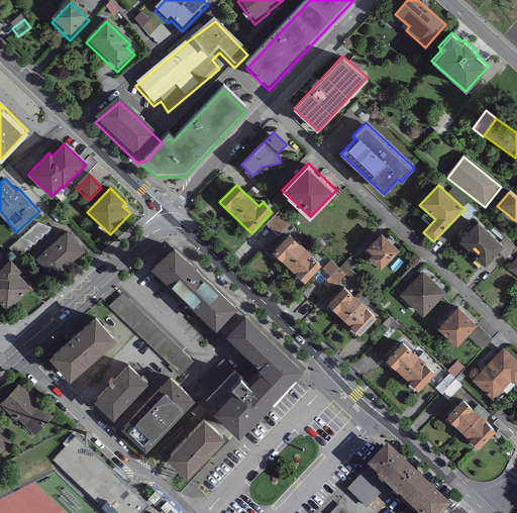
[(504,247),(478,221),(459,240),(486,266),(504,247)]
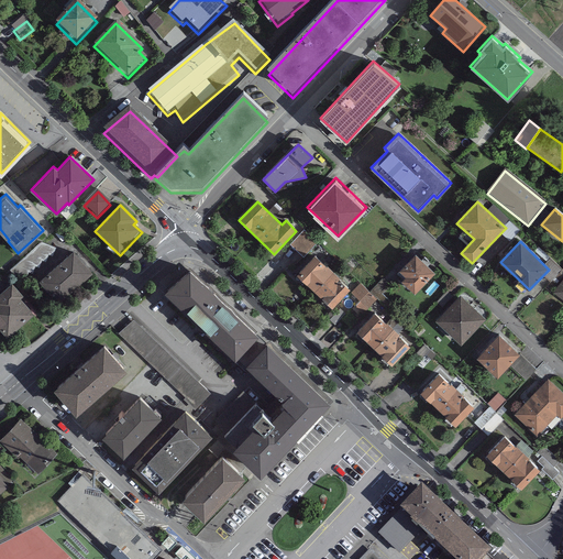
[(92,274),(74,253),(39,283),(57,305),(92,274)]
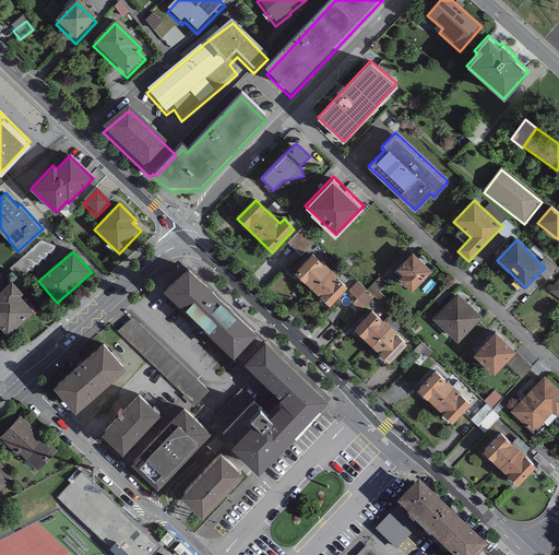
[(431,272),(413,254),(395,270),(402,276),(399,281),(412,293),(431,272)]
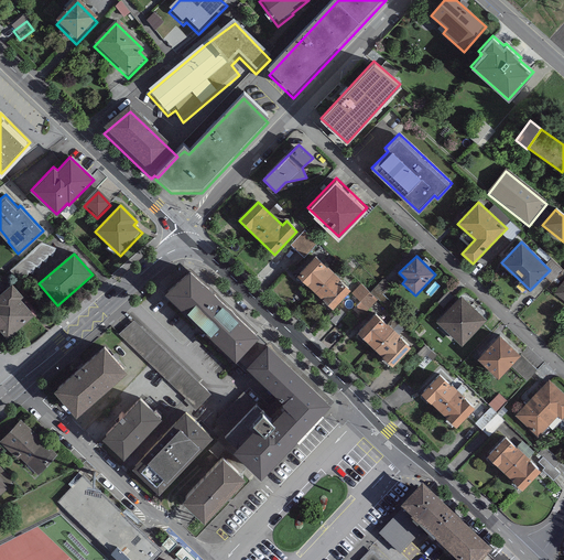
[(333,310),(351,290),(316,257),(297,276),(333,310)]
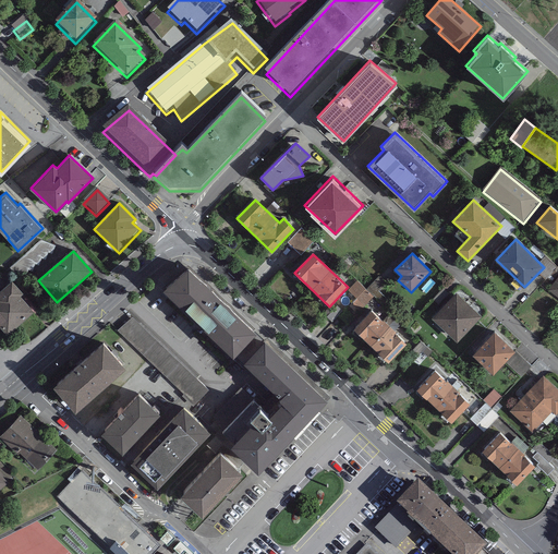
[(256,333),(186,266),(164,290),(233,357),(256,333)]
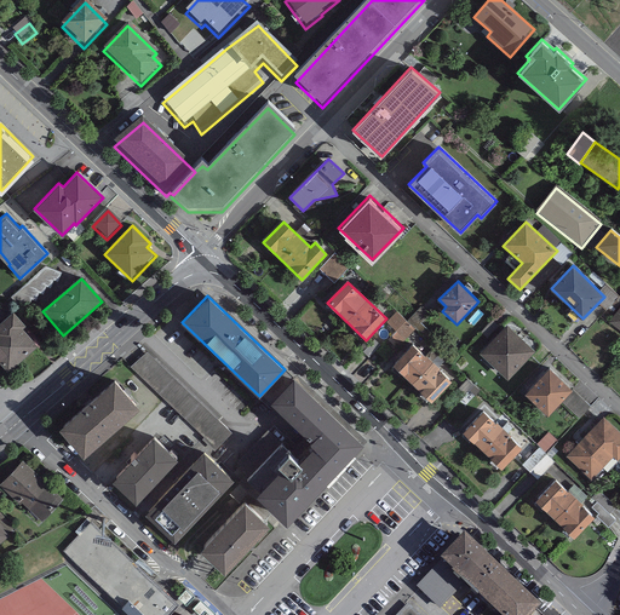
[(619,310),(609,325),(619,333),(619,310)]
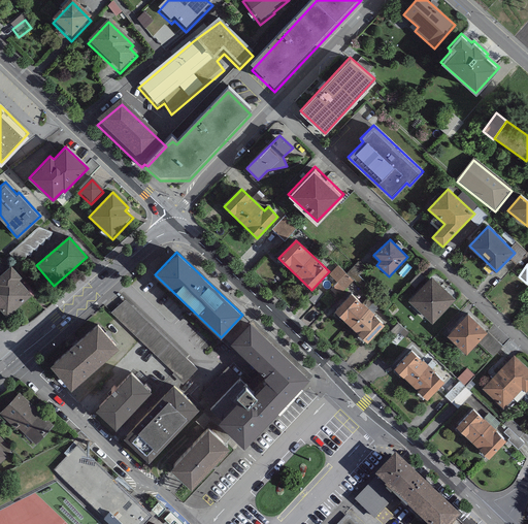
[(23,280),(11,266),(0,275),(0,310),(5,317),(32,295),(20,282),(23,280)]
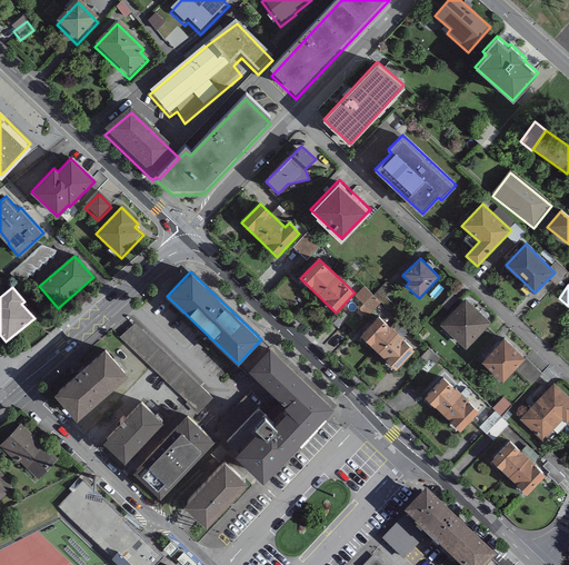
[(491,325),(465,300),(440,326),(466,350),(491,325)]
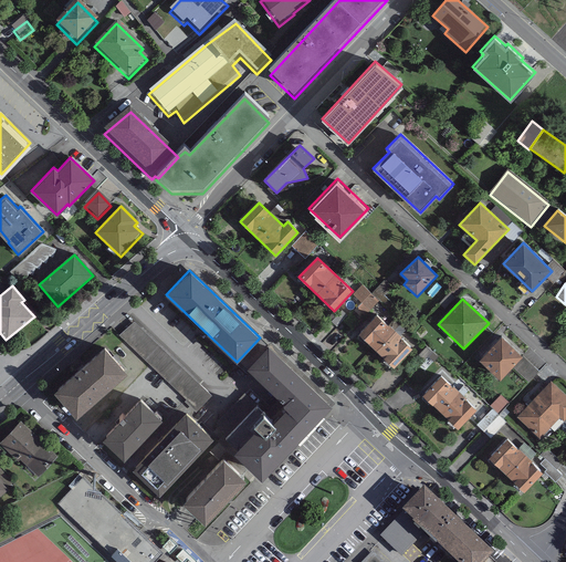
[(394,367),(412,349),(377,314),(358,334),(394,367)]
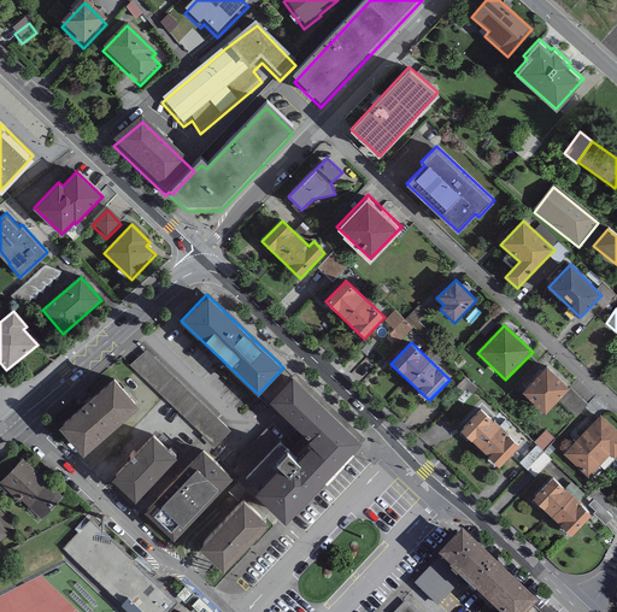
[(146,357),(130,374),(181,421),(186,416),(222,448),(233,437),(146,357)]
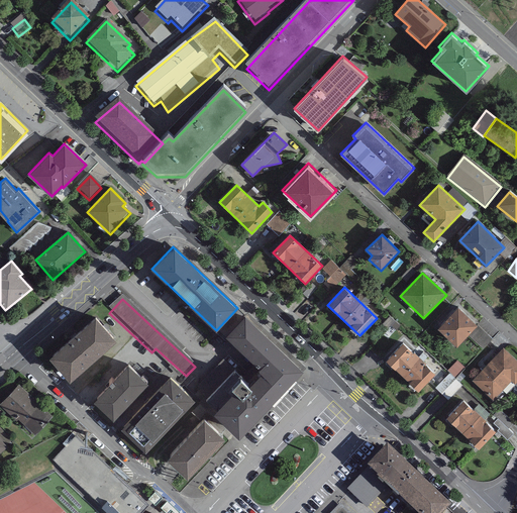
[(477,326),(457,308),(437,329),(456,347),(477,326)]
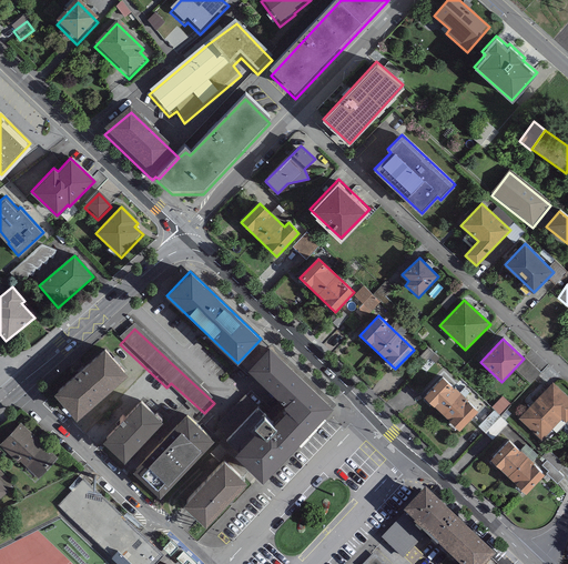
[(333,405),(269,345),(247,368),(284,403),(283,404),(288,409),(274,423),(265,414),(255,424),(259,427),(235,453),(263,480),(333,405)]
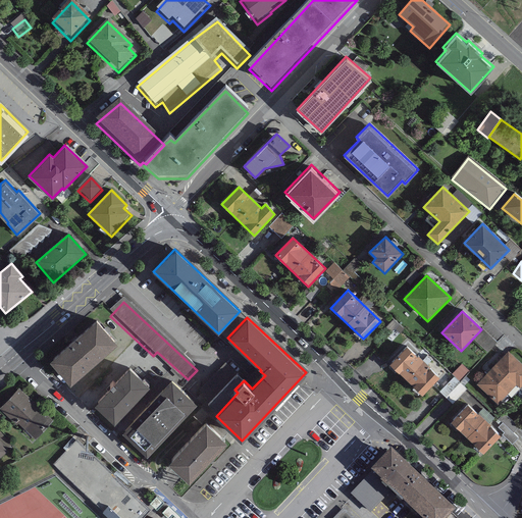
[(117,343),(97,319),(50,361),(70,384),(117,343)]
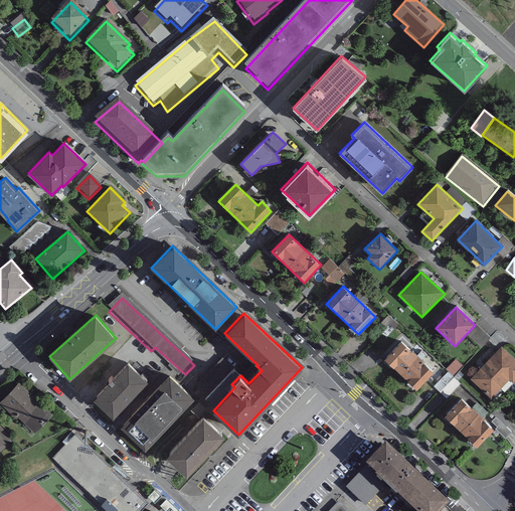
[(476,327),(467,337),(481,351),(490,341),(476,327)]
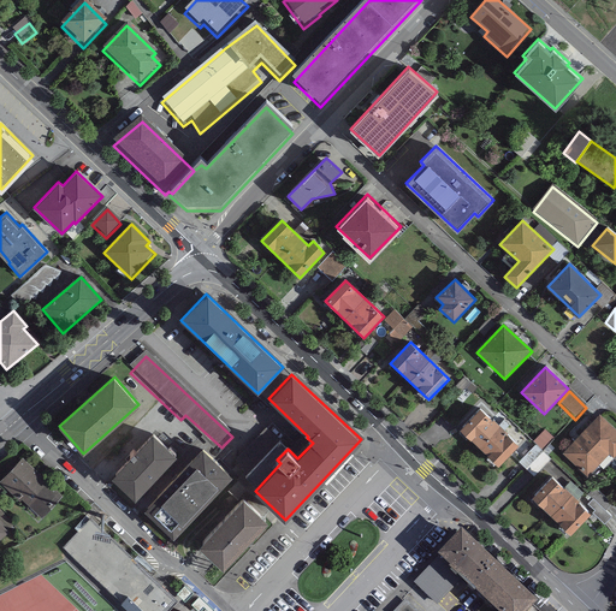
[(498,467),(519,445),(480,409),(460,429),(498,467)]
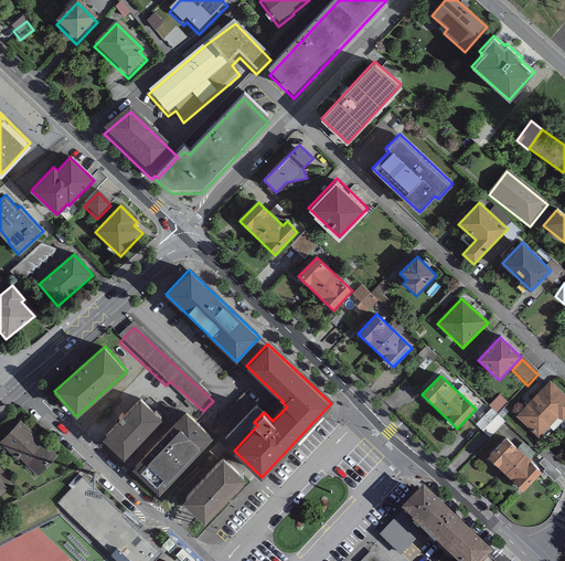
[(564,419),(564,395),(551,382),(515,419),(539,441),(558,420),(562,423),(564,419)]
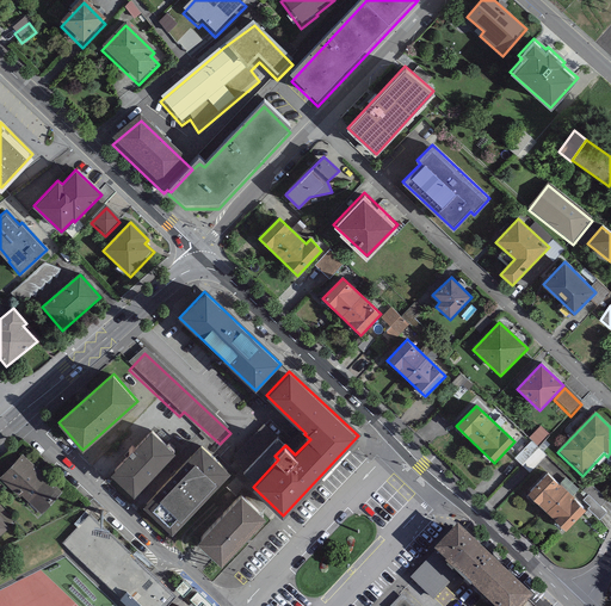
[(176,451),(153,428),(110,471),(134,494),(176,451)]
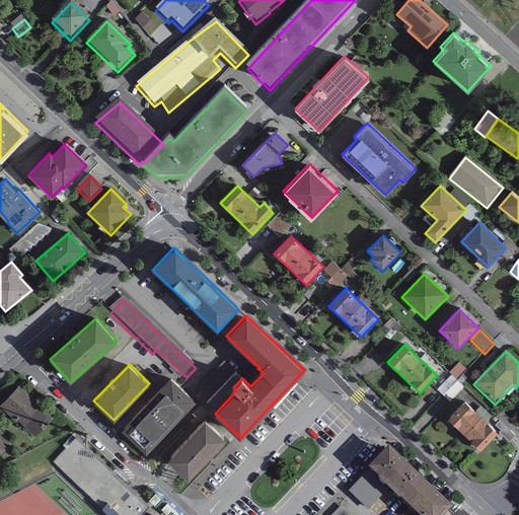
[(195,402),(170,379),(122,430),(146,453),(195,402)]
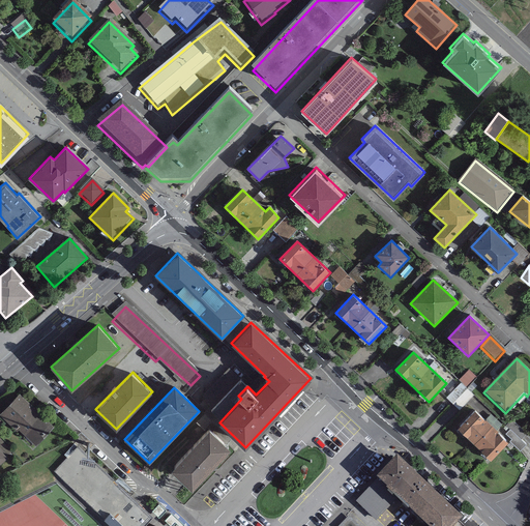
[(447,404),(460,415),(474,401),(462,389),(447,404)]
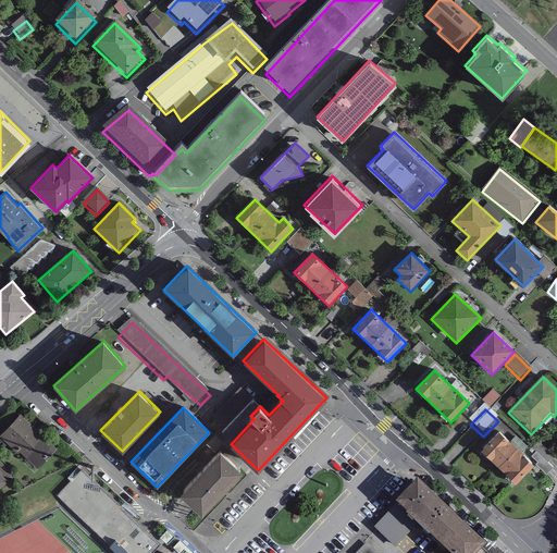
[(58,450),(19,416),(0,437),(0,439),(37,472),(58,450)]
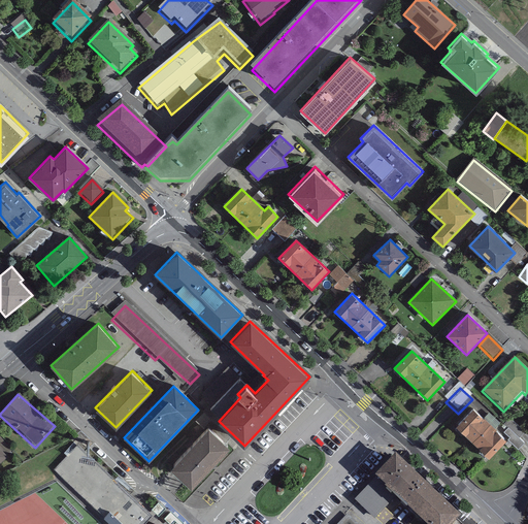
[(489,459),(506,440),(473,410),(456,427),(489,459)]
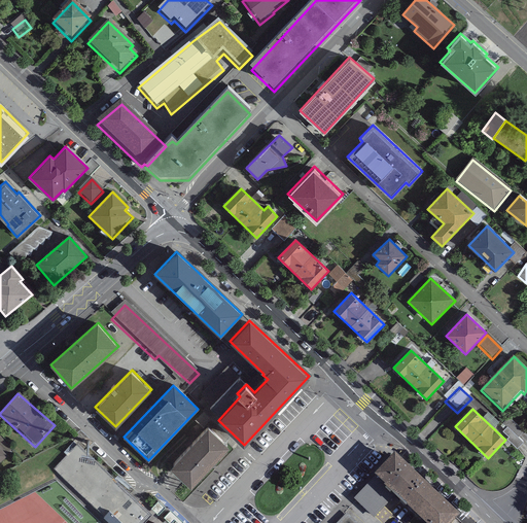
[(230,445),(208,425),(170,465),(190,485),(230,445)]
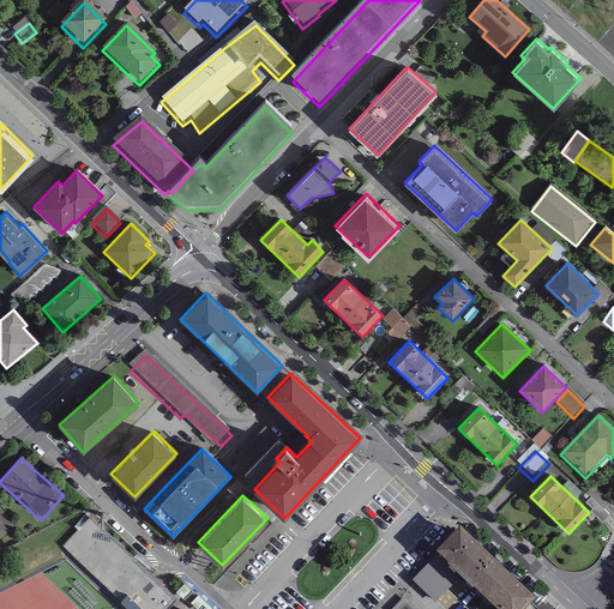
[(62,552),(122,608),(172,608),(175,606),(90,523),(62,552)]
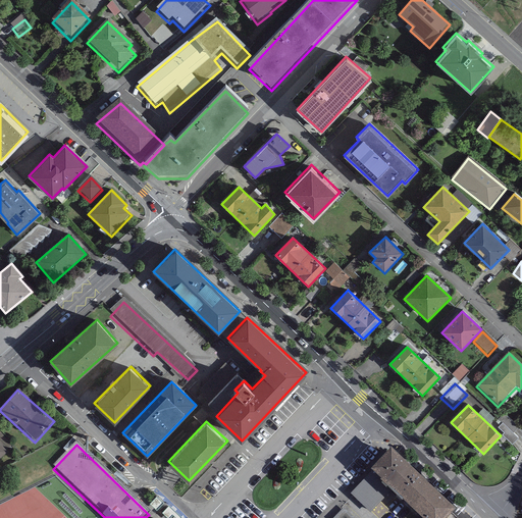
[(454,517),(456,515),(392,454),(371,475),(372,476),(392,495),(415,517),(454,517)]
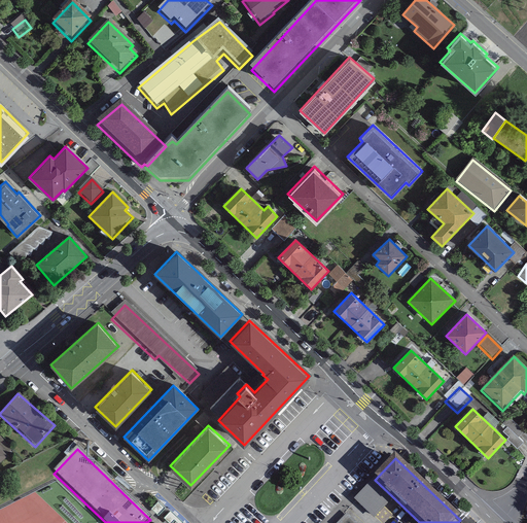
[(375,522),(395,499),(376,481),(353,502),(373,522),(375,522)]
